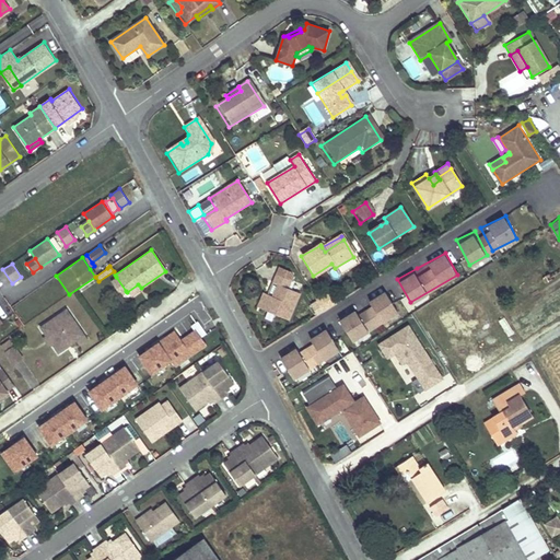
[(288,289),(290,281),(275,275),(271,283),(275,284),(269,296),(267,295),(261,310),(288,321),(299,293),(288,289)]
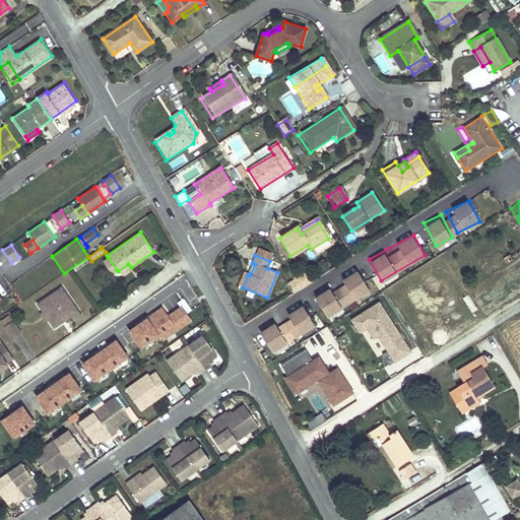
[(111,274),(117,270),(108,257),(102,261),(111,274)]
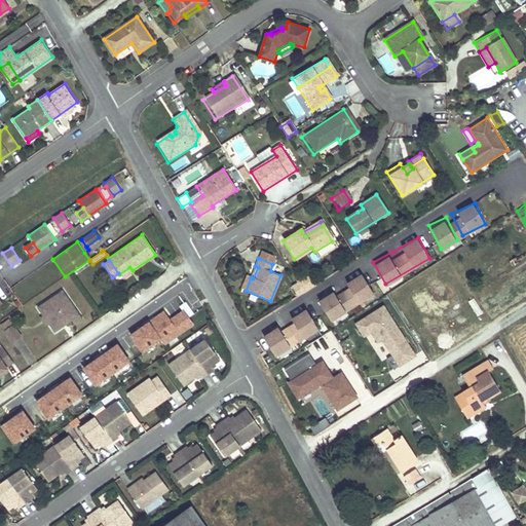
[(129,267),(119,274),(121,278),(133,270),(129,267)]
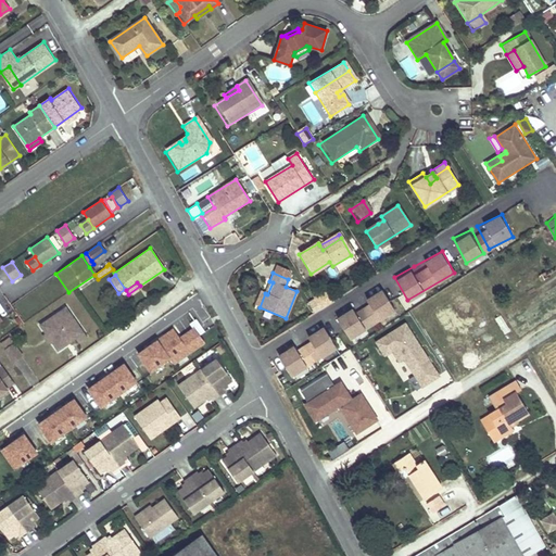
[(375,321),(395,310),(382,286),(361,299),(375,321)]
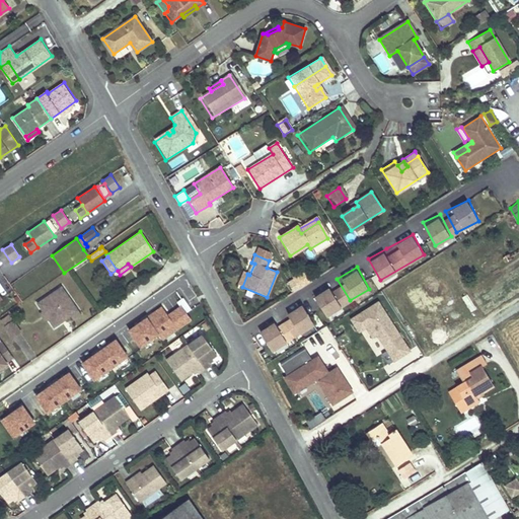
[(305,270),(302,272),(309,283),(312,281),(305,270)]
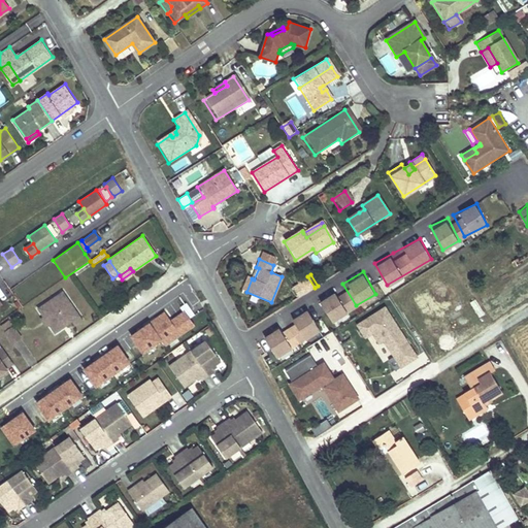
[(241,290),(246,292),(252,278),(246,276),(241,290)]
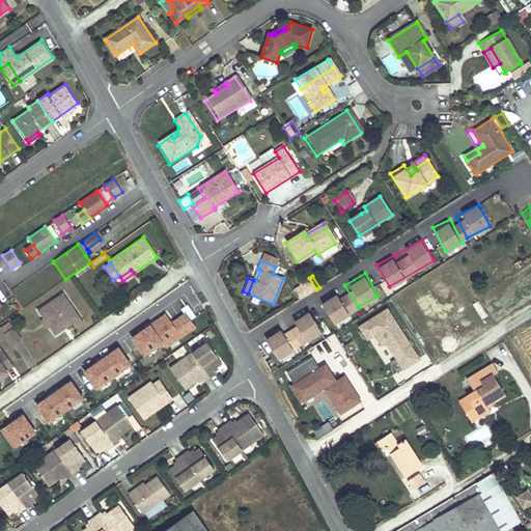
[(309,278),(301,284),(302,285),(307,295),(316,289),(309,278)]
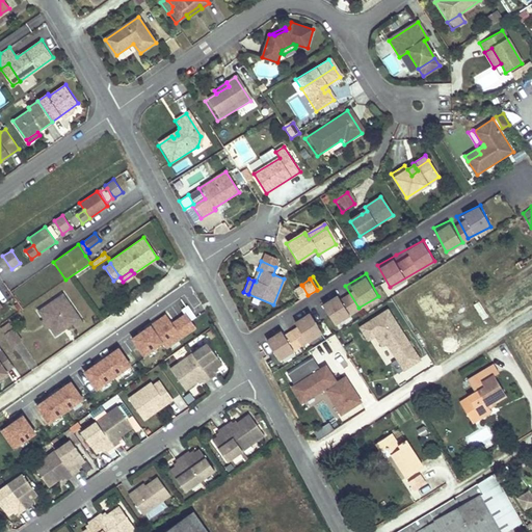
[(302,286),(295,290),(301,299),(308,295),(302,286)]
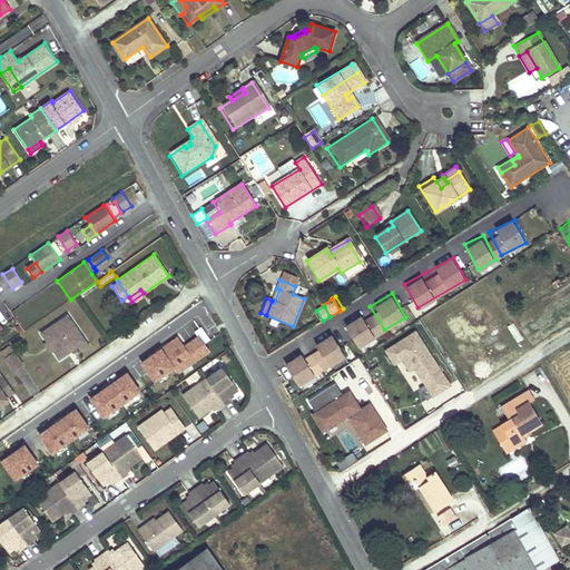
[(359,346),(375,336),(361,313),(344,323),(359,346)]
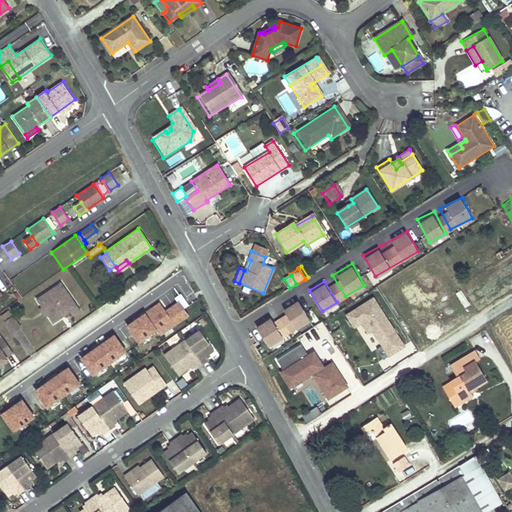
[(60,284),(36,300),(41,308),(44,309),(47,313),(46,315),(52,323),(60,318),(58,314),(61,312),(63,315),(69,311),(72,316),(79,311),(60,284)]
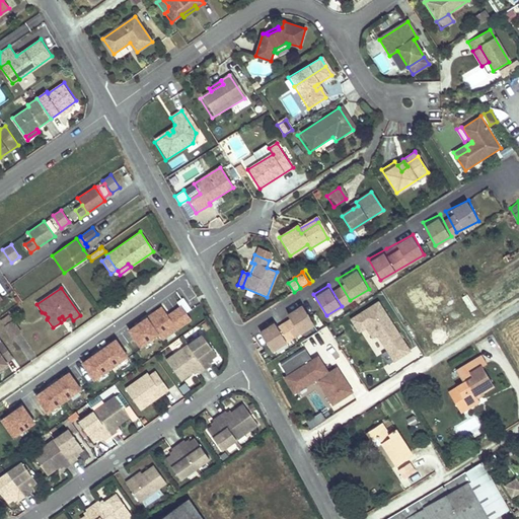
[(411,351),(379,299),(351,315),(375,357),(383,352),(389,363),(411,351)]
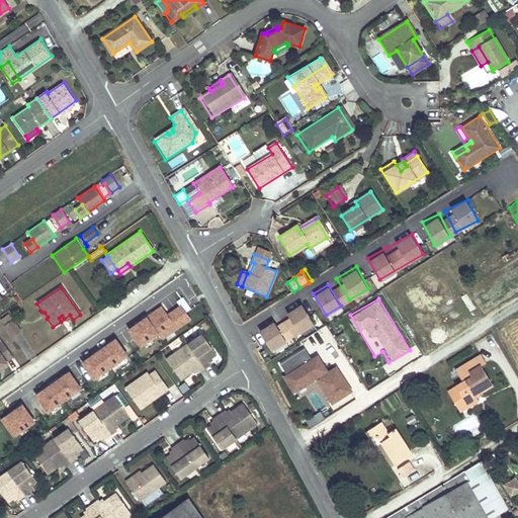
[(282,312),(293,334),(314,324),(303,301),(282,312)]
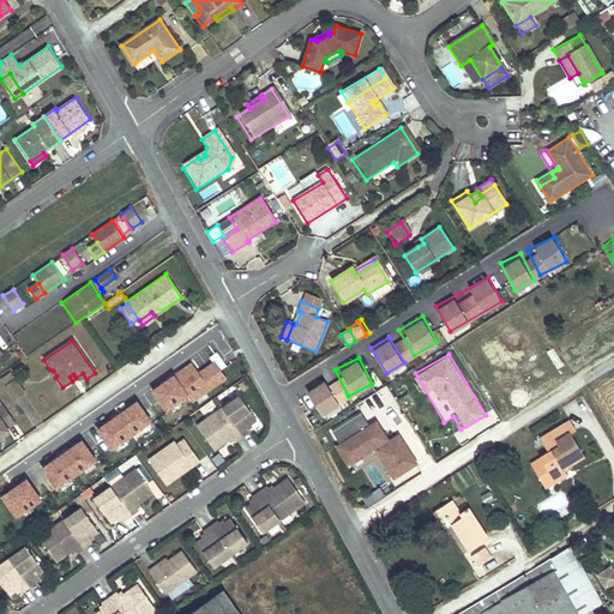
[(191,401),(227,378),(215,359),(198,369),(192,360),(150,386),(164,410),(187,396),(191,401)]
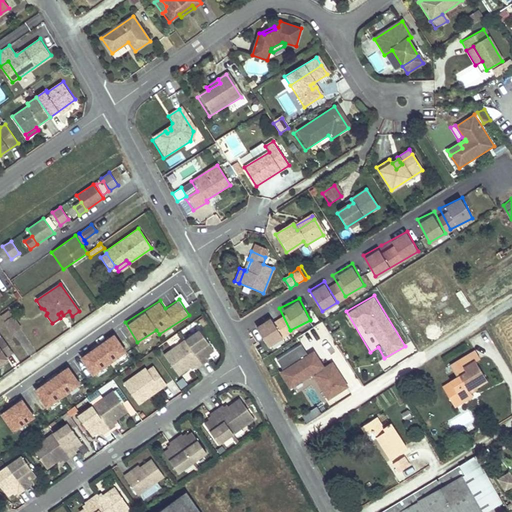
[(39,310),(43,317),(46,315),(47,313),(44,309),(41,308),(39,310)]
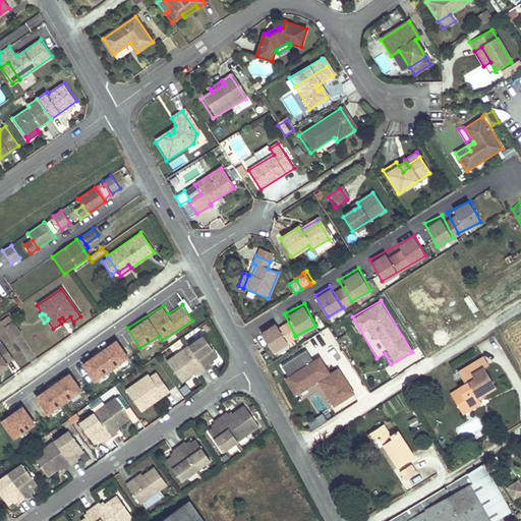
[(2,324),(10,337),(19,331),(10,317),(2,324)]
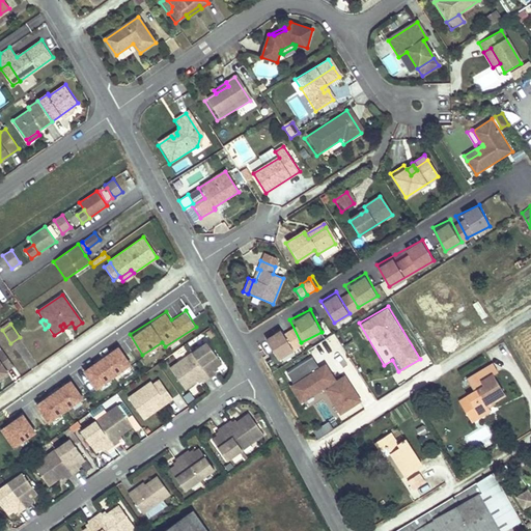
[(280,327),(264,336),(277,359),(294,350),(280,327)]
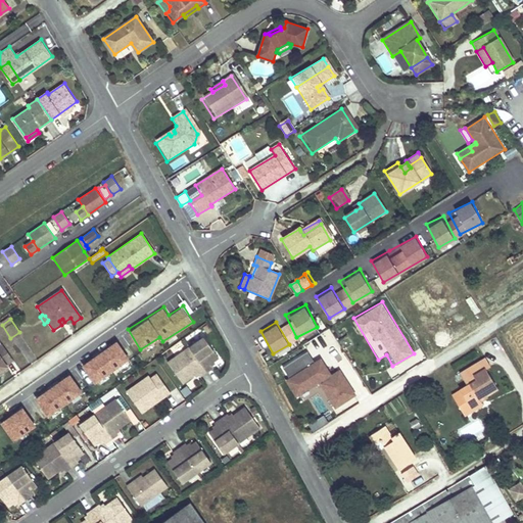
[(201,337),(187,347),(204,371),(210,367),(207,364),(211,361),(216,358),(201,337)]
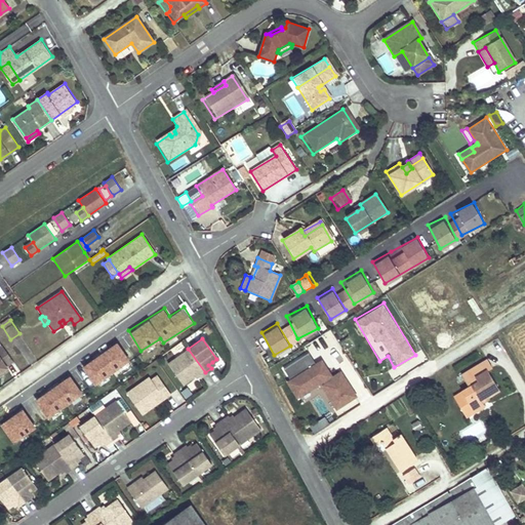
[(117,339),(81,364),(94,384),(130,359),(117,339)]
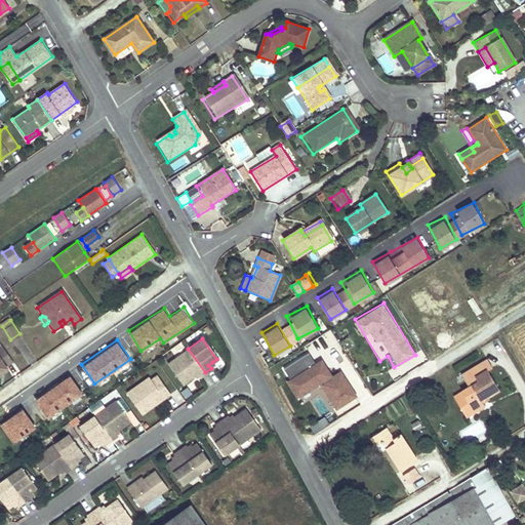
[(6,367),(13,362),(3,348),(0,349),(0,373),(7,368),(6,367)]
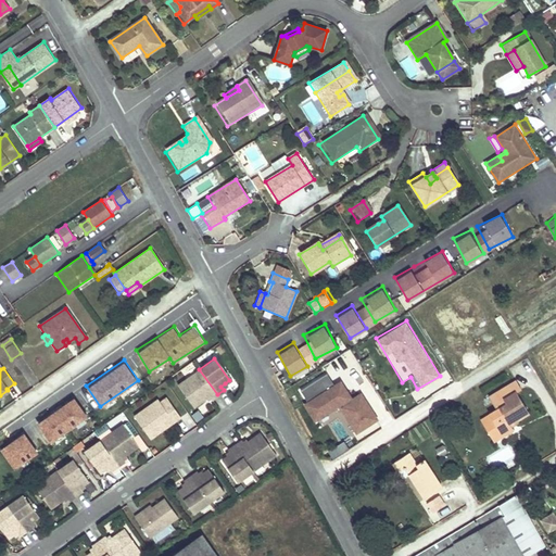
[(199,369),(176,386),(191,407),(204,399),(207,395),(211,400),(217,394),(199,369)]
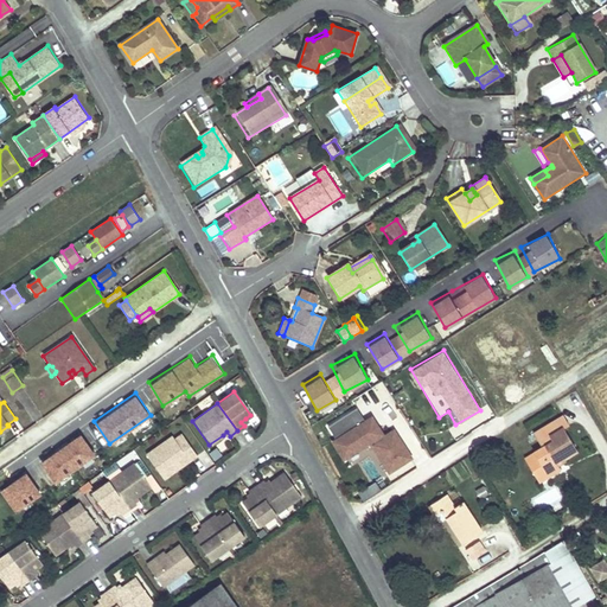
[(357,408),(330,423),(336,434),(363,417),(357,408)]
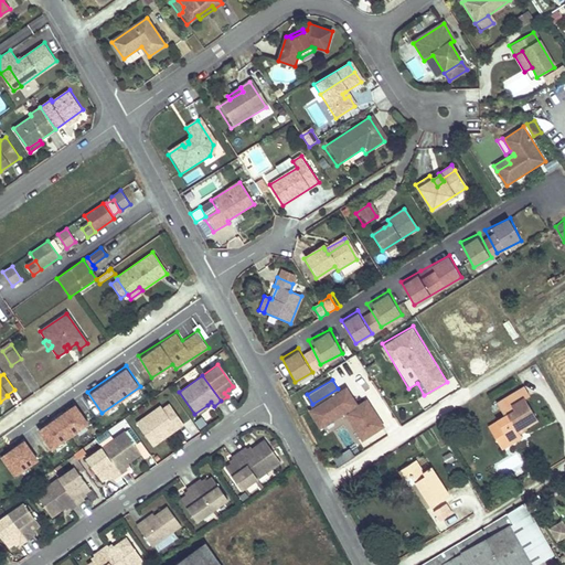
[(308,406),(318,427),(345,413),(359,439),(384,426),(369,397),(356,403),(348,386),(308,406)]
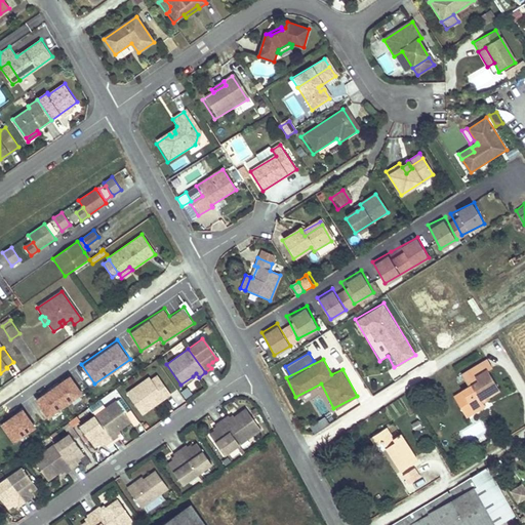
[(487,359),(462,374),(470,387),(461,392),(463,396),(456,401),(463,413),(472,408),(474,412),(485,405),(483,402),(480,398),(486,395),(488,397),(499,390),(487,370),(492,367),(487,359)]
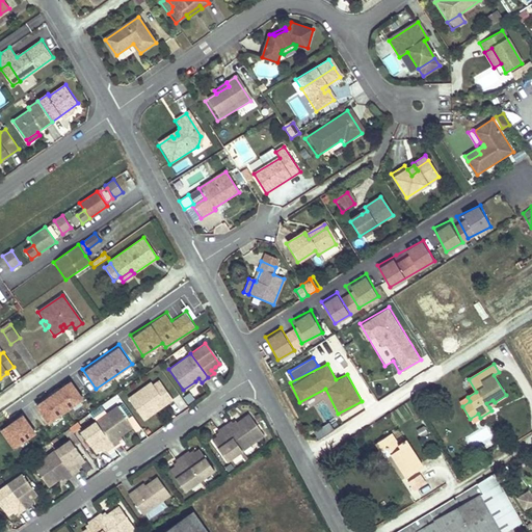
[(33,401),(47,422),(84,398),(71,377),(33,401)]
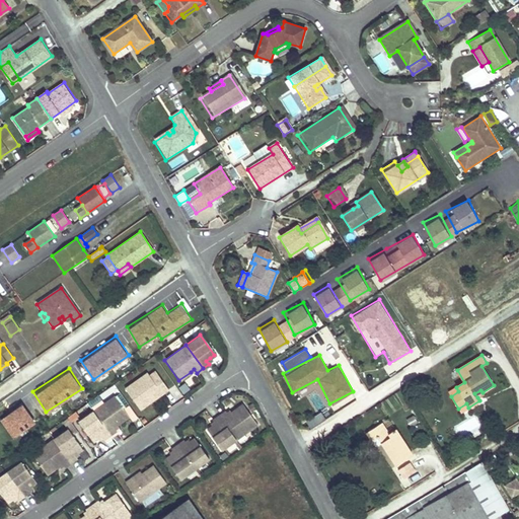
[(151,381),(157,377),(153,370),(147,375),(151,381)]
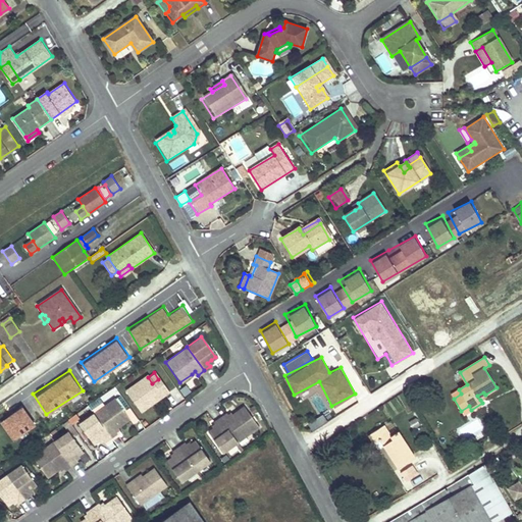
[(146,375),(124,390),(139,411),(152,402),(150,400),(160,394),(161,396),(166,392),(158,379),(152,383),(148,377),(146,375)]
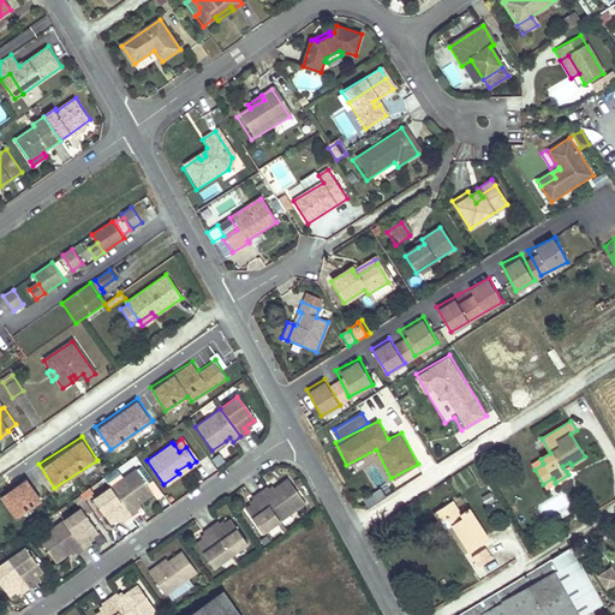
[(541,459),(531,464),(535,470),(543,464),(541,459)]
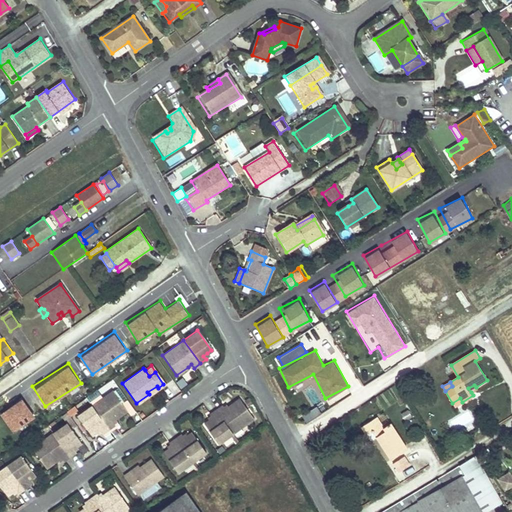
[(157,386),(147,392),(149,394),(158,388),(157,386)]
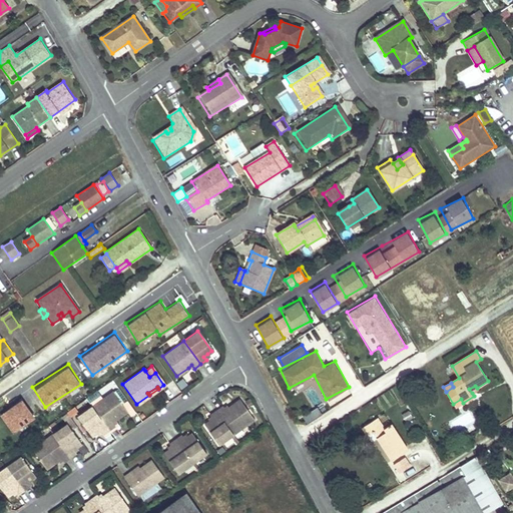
[(91,407),(101,399),(96,392),(85,399),(91,407)]
